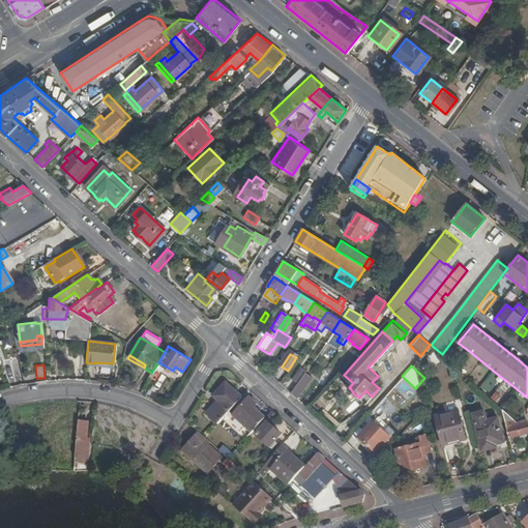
[(300,367),(291,380),(297,384),(306,371),(300,367)]
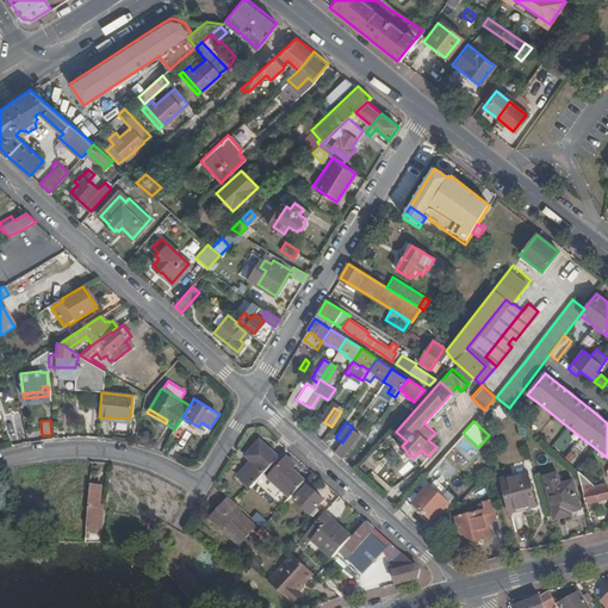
[(370,442),(378,429),(372,426),(364,439),(370,442)]
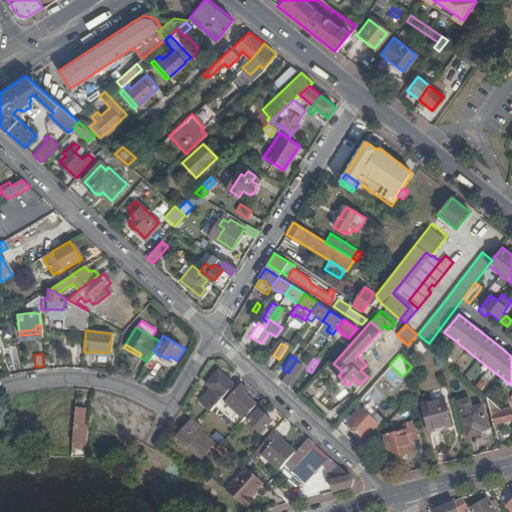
[(287,373),(292,376),(300,364),(296,361),(287,373)]
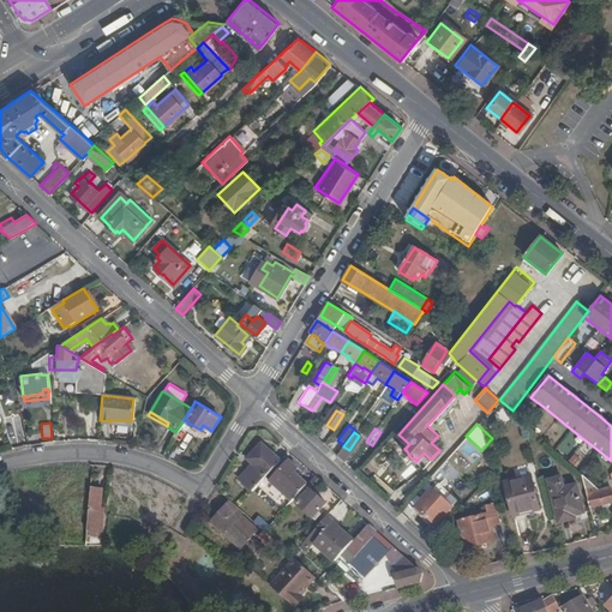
[(259,444),(246,459),(251,465),(255,467),(240,481),(251,491),(259,481),(264,475),(279,461),(259,444)]
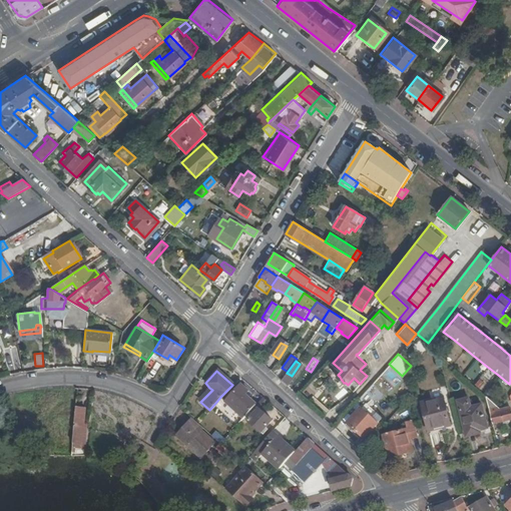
[(239,384),(224,401),(243,417),(253,405),(256,404),(244,393),(247,390),(239,384)]
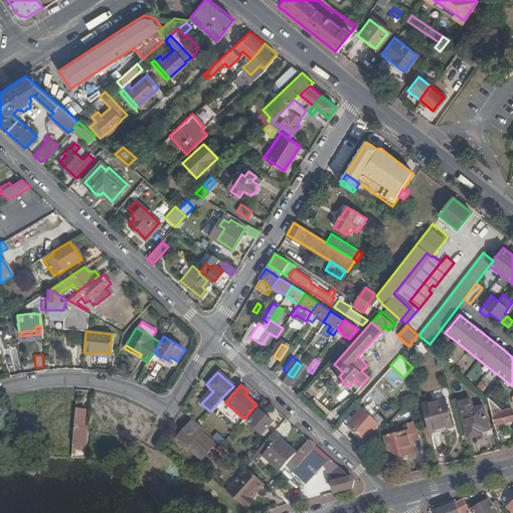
[(213,391),(210,389),(199,401),(201,403),(213,391)]
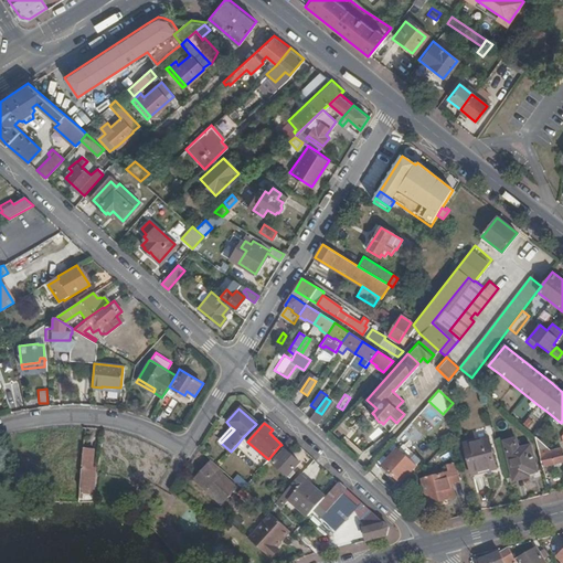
[(397,438),(404,444),(411,437),(405,431),(397,438)]
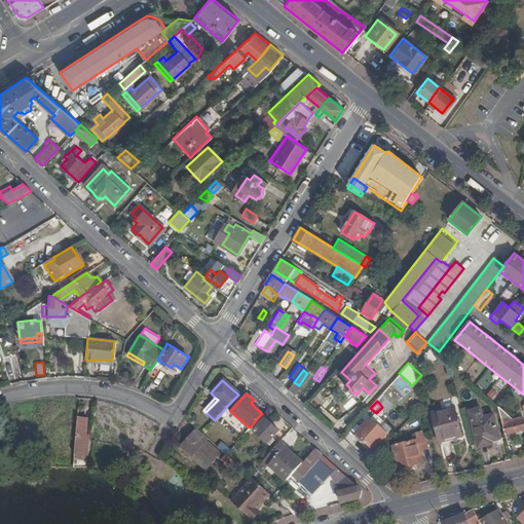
[(226,407),(222,412),(245,433),(250,427),(230,411),(226,407)]
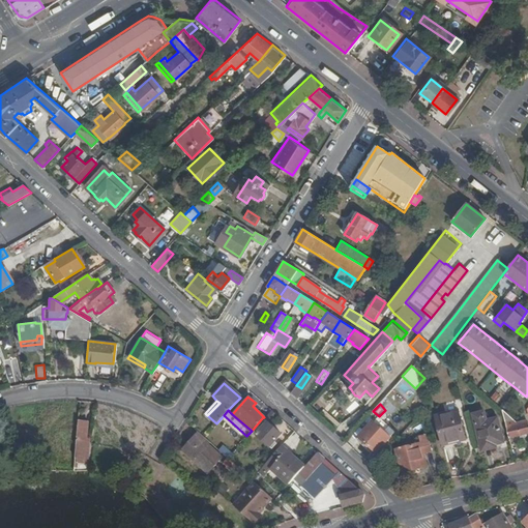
[(270,410),(264,417),(262,418),(266,422),(268,424),(276,415),(270,410)]
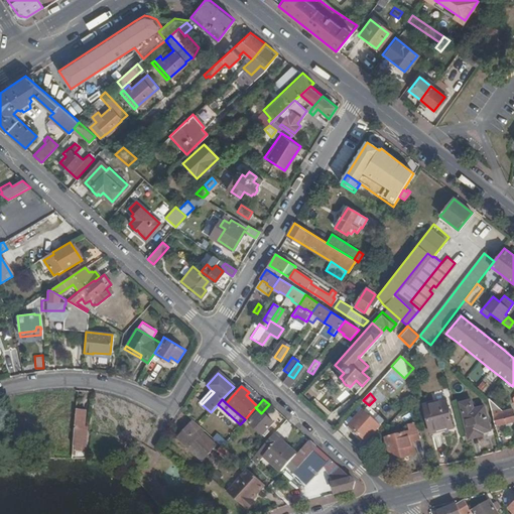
[(423,405),(430,432),(453,426),(445,399),(423,405)]
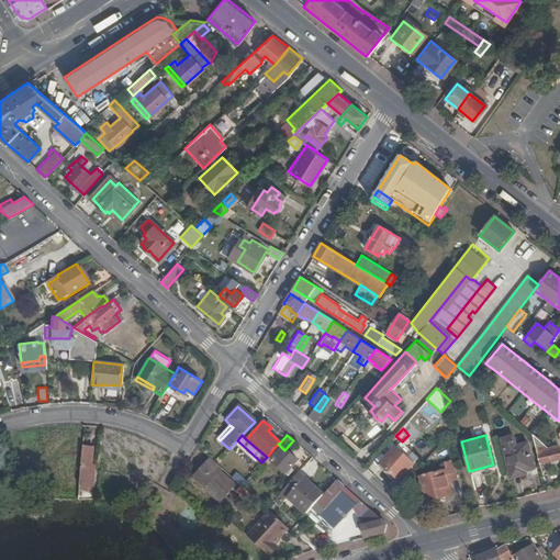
[(547,448),(532,435),(539,465),(559,458),(559,454),(558,448),(547,450),(547,448)]
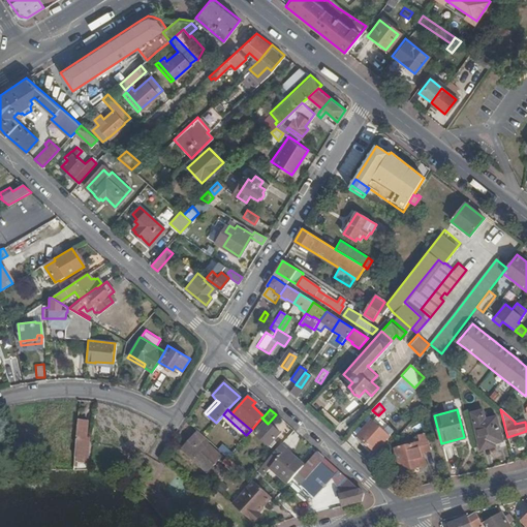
[(482,410),(470,413),(478,445),(490,443),(500,440),(495,416),(484,419),(482,410)]
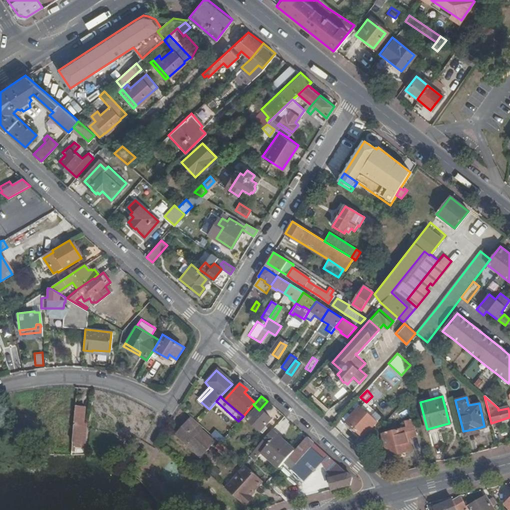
[(75,403),(74,412),(71,450),(74,450),(75,442),(84,443),(86,426),(82,426),(83,419),(84,404),(75,403)]
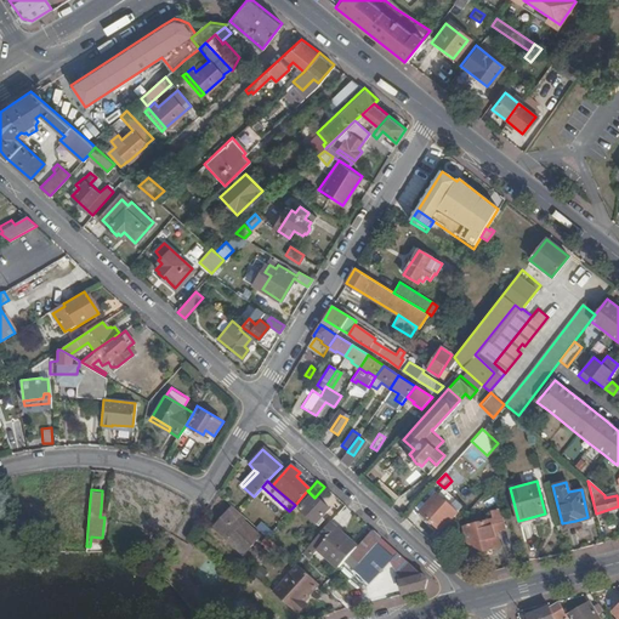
[(419,511),(439,529),(455,512),(448,506),(435,494),(419,511)]
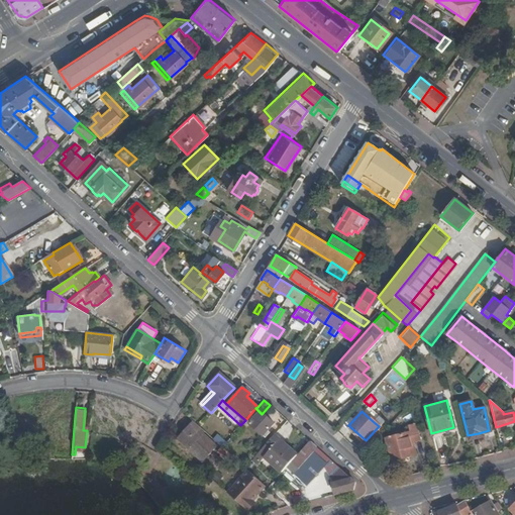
[(263,435),(274,423),(262,414),(260,412),(248,423),(263,435)]
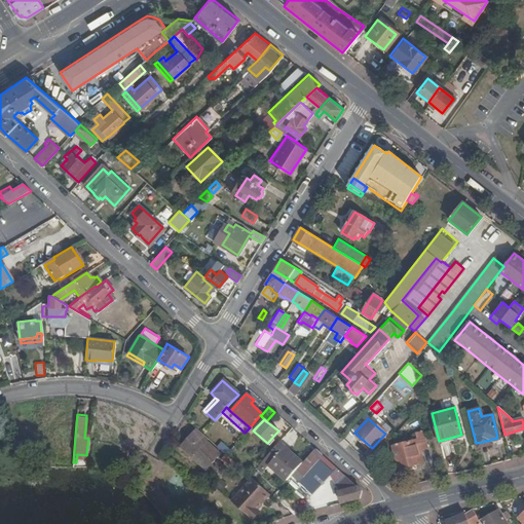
[(383,423),(379,428),(385,434),(389,427),(383,422),(383,423)]
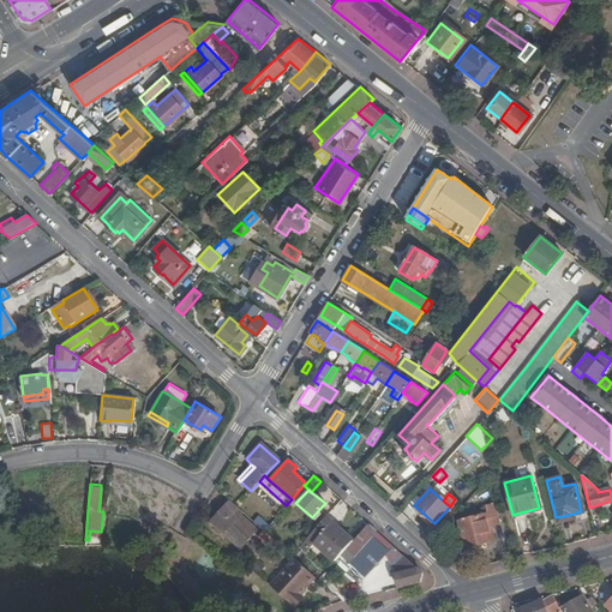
[(228,499),(210,520),(240,547),(256,531),(239,515),(243,513),(237,507),(228,499)]
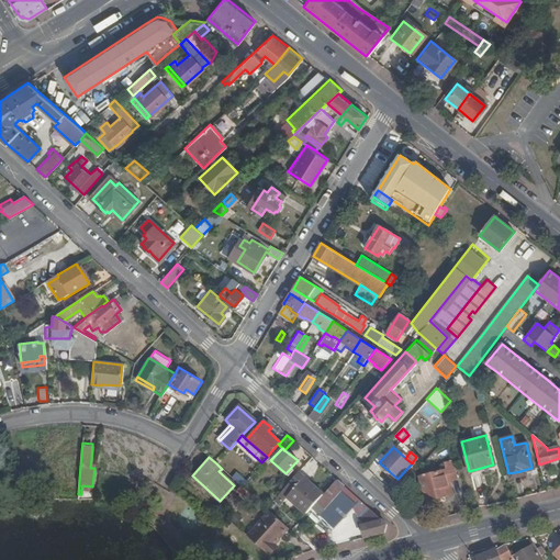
[(444,469),(418,476),(425,501),(450,494),(447,480),(454,478),(449,460),(441,463),(444,469)]
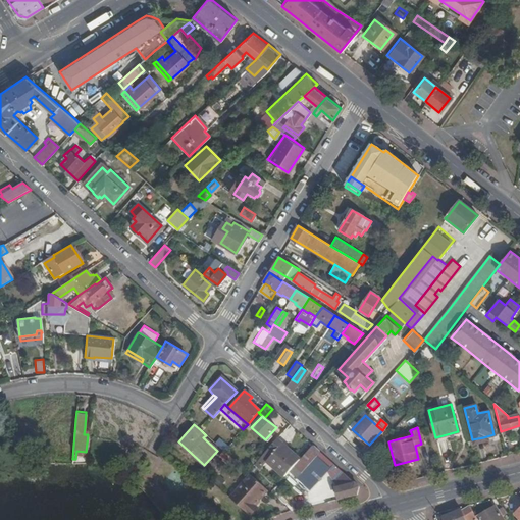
[(141,437),(137,445),(142,448),(147,440),(141,437)]
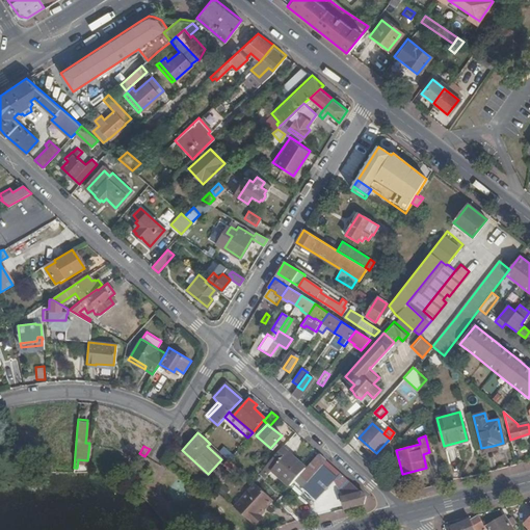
[(265,473),(270,467),(289,484),(294,479),(305,468),(282,446),(261,469),(265,473)]
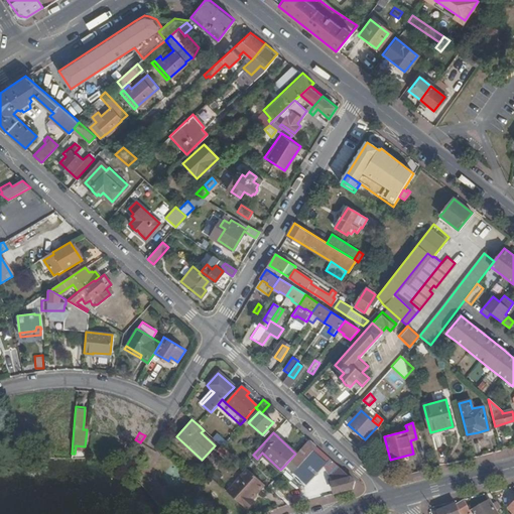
[(308,439),(295,454),(285,465),(305,484),(325,464),(334,473),(330,477),(334,493),(351,489),(353,481),(338,467),(308,439)]
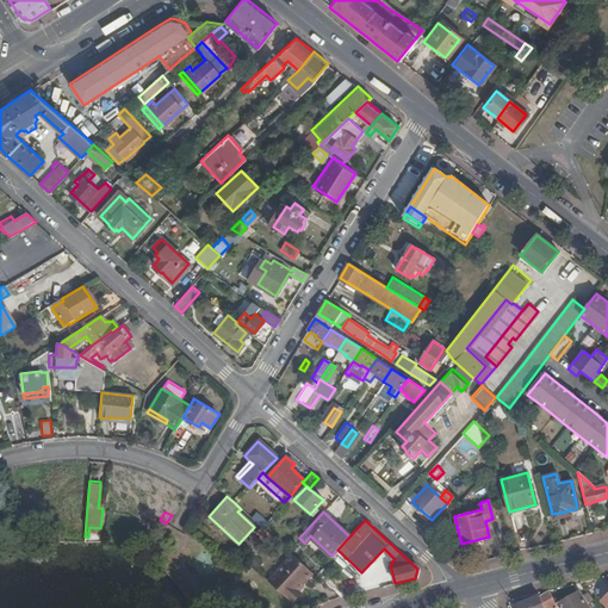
[(258,529),(254,527),(239,544),(246,551),(260,535),(255,532),(258,529)]
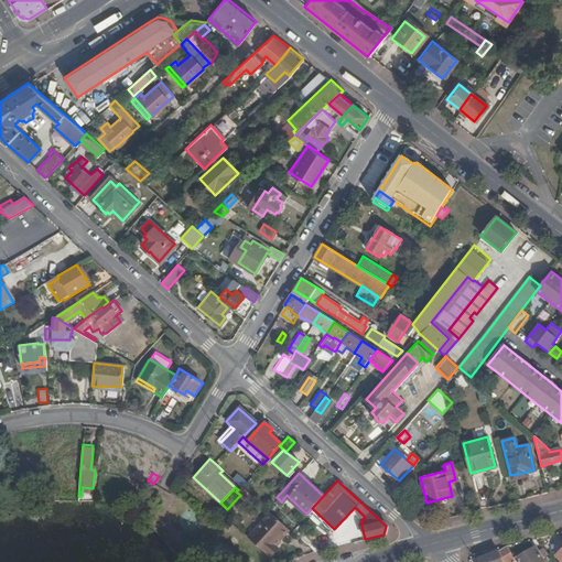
[(236,492),(240,495),(227,509),(234,516),(251,496),(241,487),(240,487),(238,489),(236,492)]
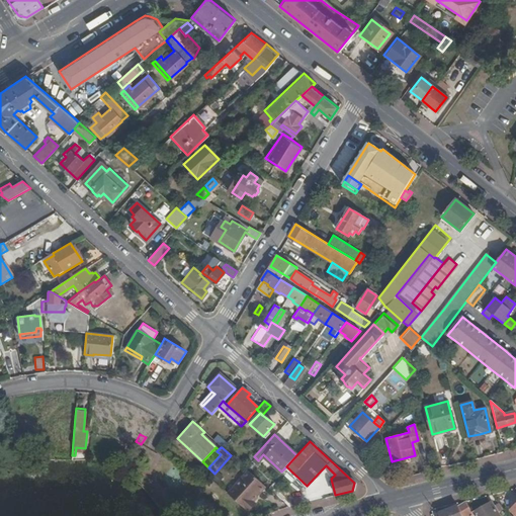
[(264,486),(246,469),(226,492),(245,509),(252,501),(251,500),(264,486)]
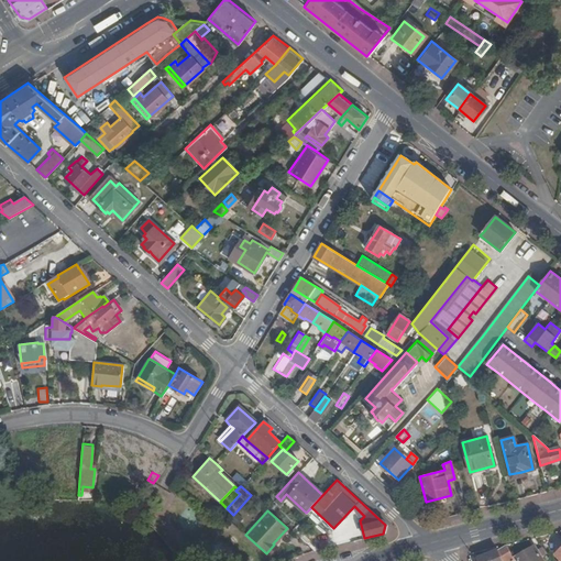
[(530,543),(512,557),(514,560),(536,560),(540,558),(530,543)]
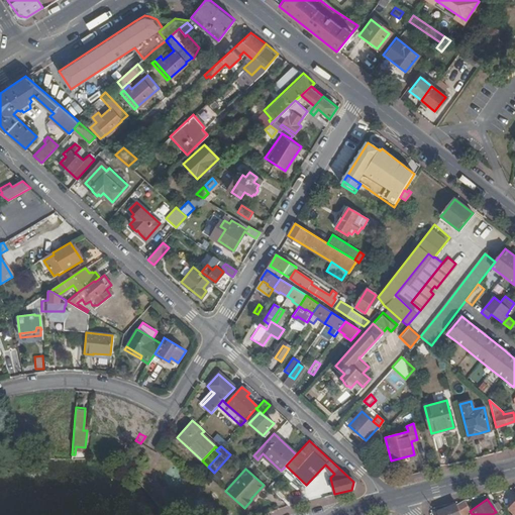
[(435,514),(465,514),(469,511),(462,500),(436,512),(435,514)]
